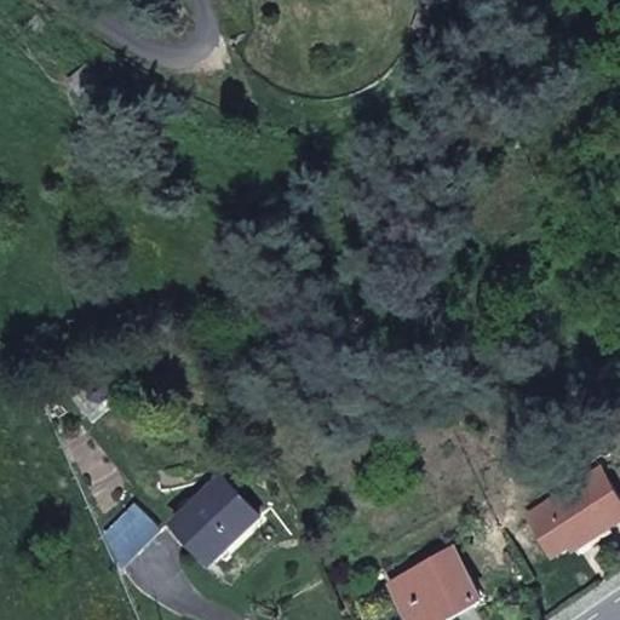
[(67,389),(61,373),(44,379),(50,396),(67,389)]
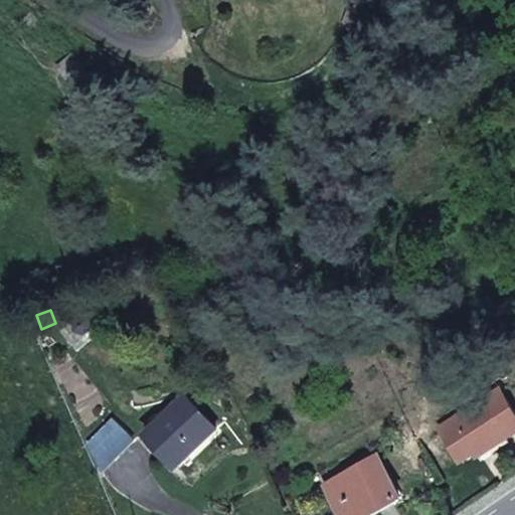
[(514,411),(500,388),(441,426),(464,462),(479,452),(477,451),(504,433),(507,439),(514,433),(514,411)]
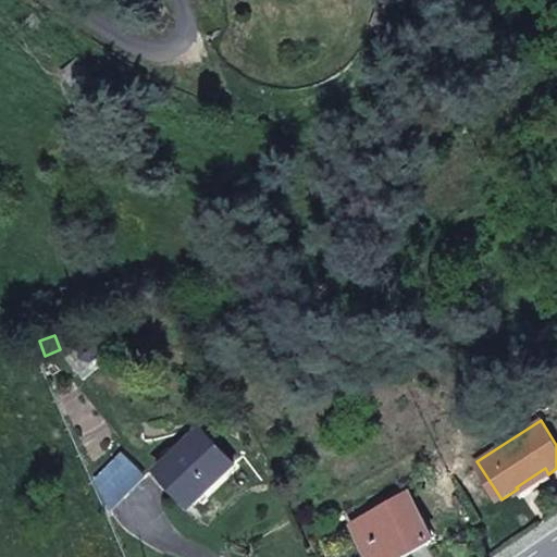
[(235,462),(200,426),(158,469),(193,505),(235,462)]
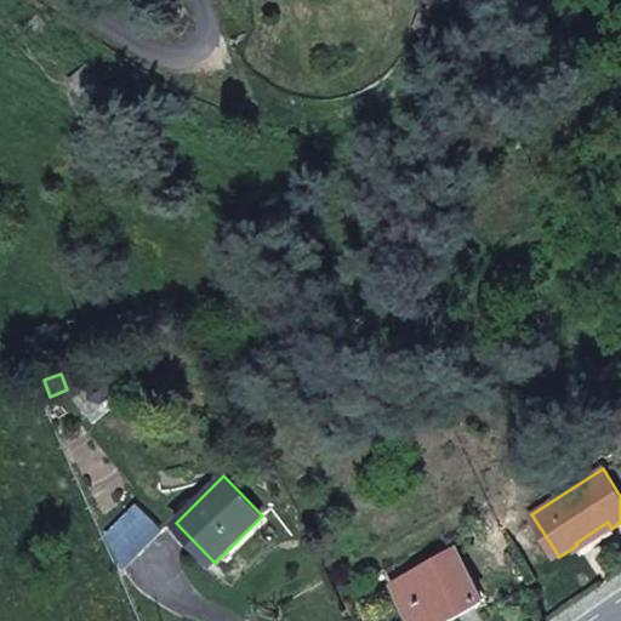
[(611,529),(608,522),(575,543),(577,545),(580,550),(611,529)]
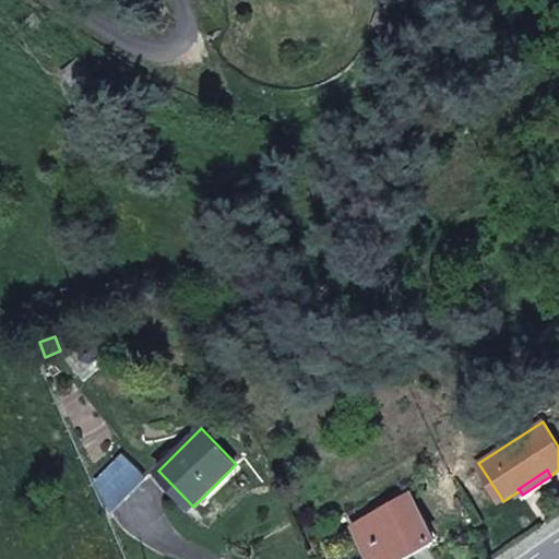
[(402,558),(437,539),(412,494),(355,525),(373,558),(402,558)]
